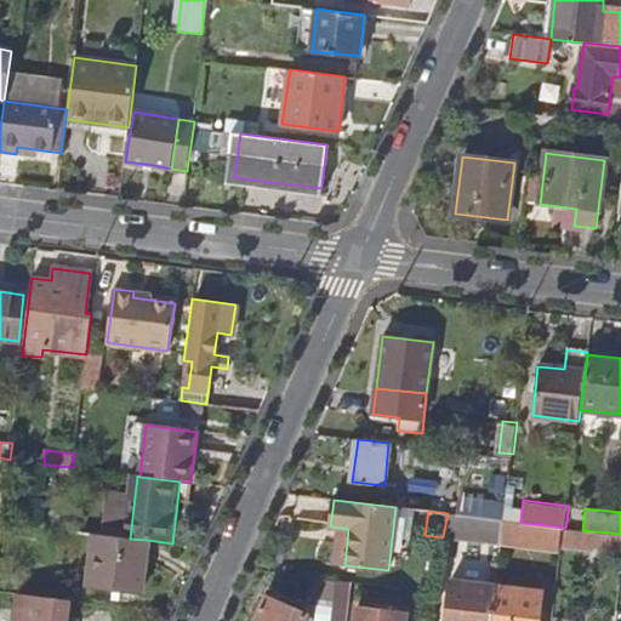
[(501,543),(505,520),(448,513),(443,536),(501,543)]
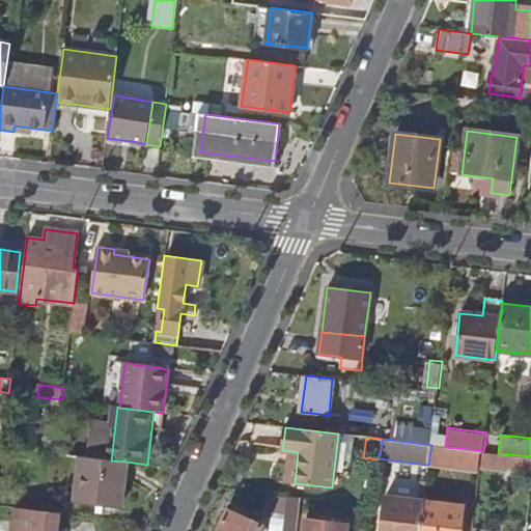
[(431,445),(428,465),(454,468),(456,448),(445,447),(431,445)]
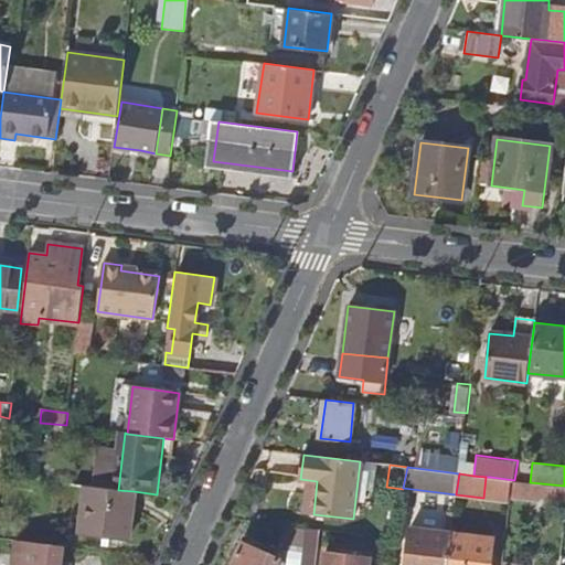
[(134,491),(118,490),(86,486),(80,535),(128,541),(134,491)]
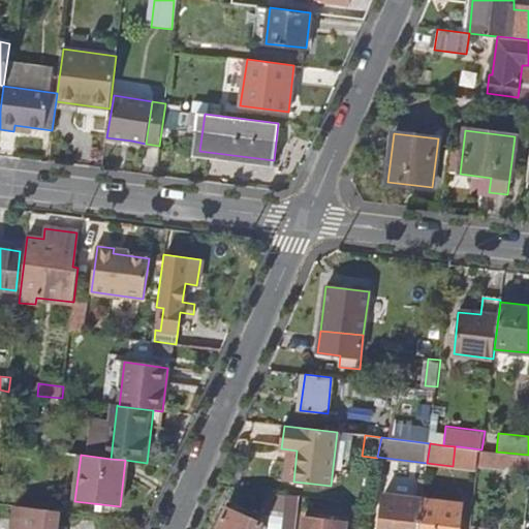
[(286,493),(284,509),(297,510),(298,495),(286,493)]
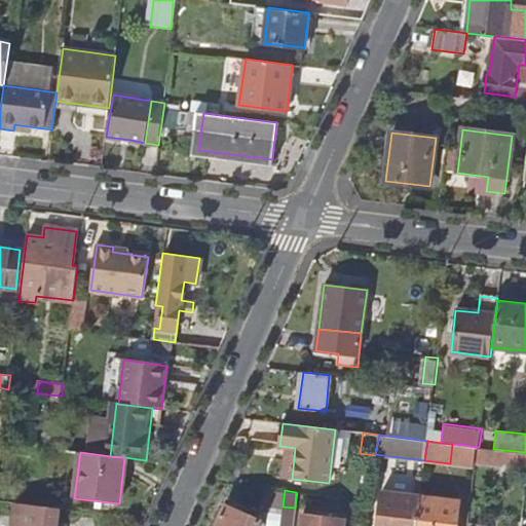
[(416,525),(420,496),(382,492),(378,525),(416,525)]
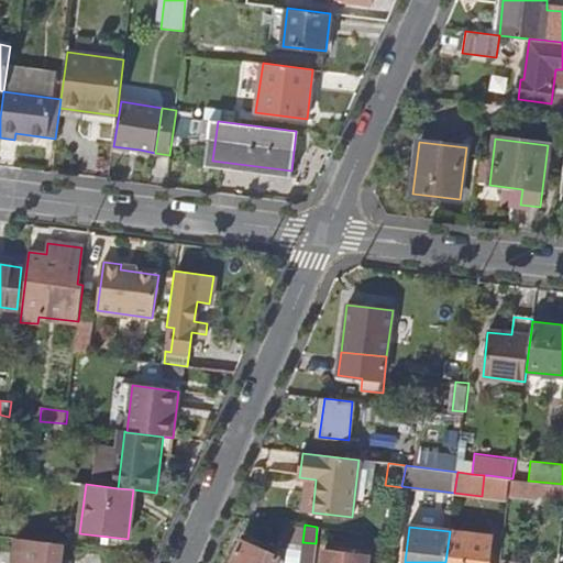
[(450,531),(445,562),(485,562),(489,536),(450,531)]
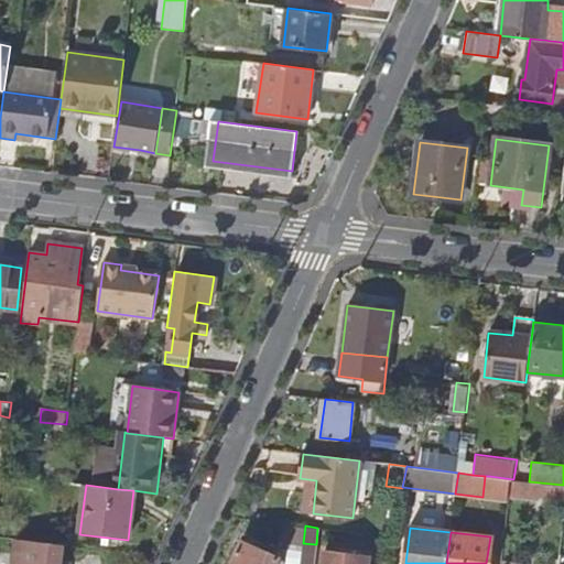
[(273,563),(279,551),(243,537),(231,563),(273,563)]
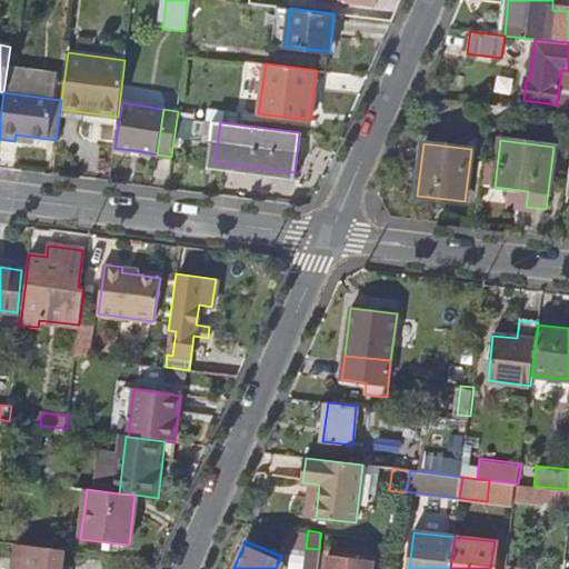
[(59,568),(62,549),(17,543),(12,568),(59,568)]
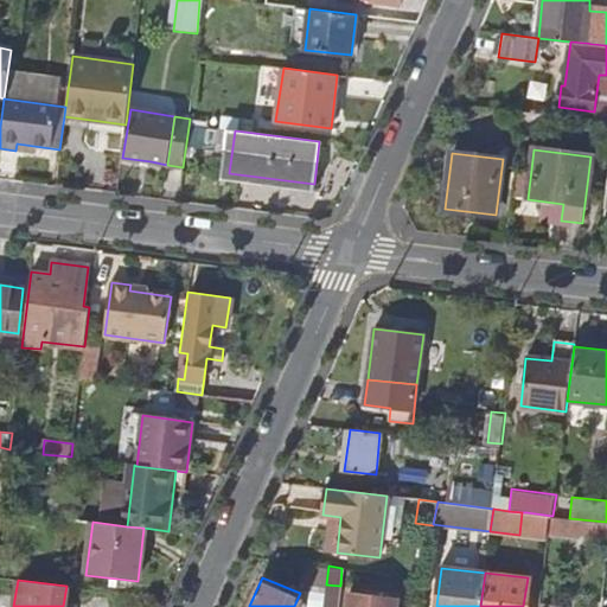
[(395,606),(396,599),(347,594),(345,606),(395,606)]
